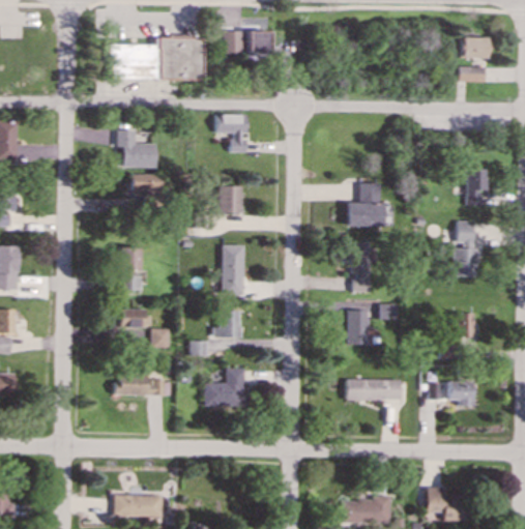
[(223,54),(241,54),(242,28),(224,28),(223,54)]
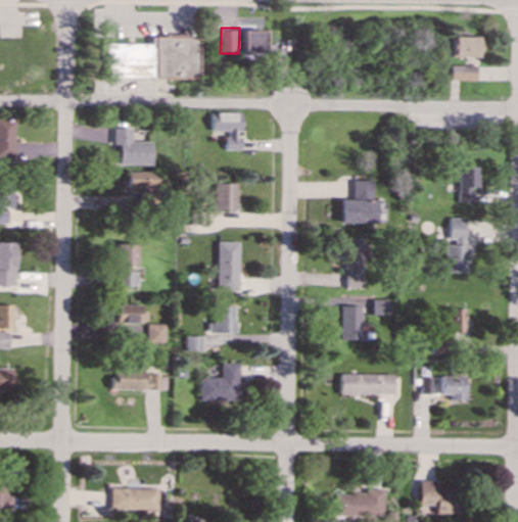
[(267,53),(267,31),(245,31),(245,52),(267,53)]
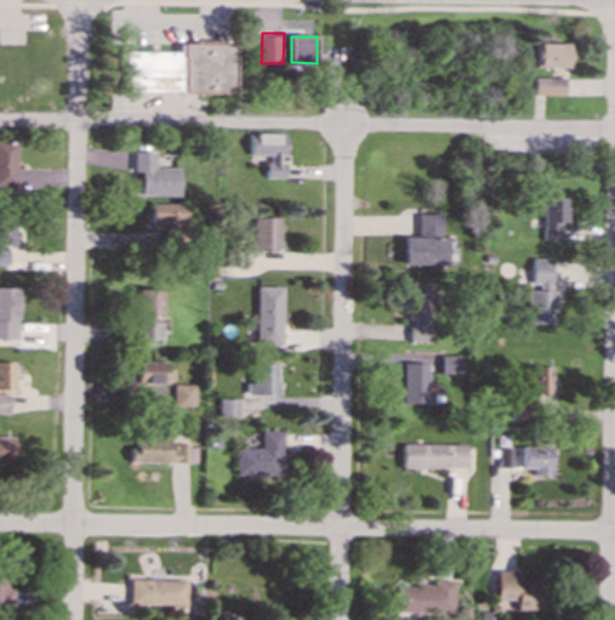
[(182,52),(130,51),(129,92),(235,94),(235,45),(182,44),(182,52)]
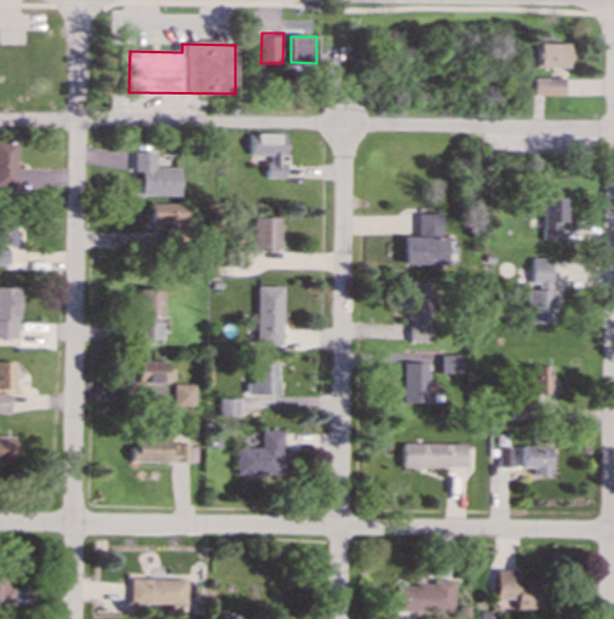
[(571,67),(571,44),(539,44),(539,67),(571,67)]
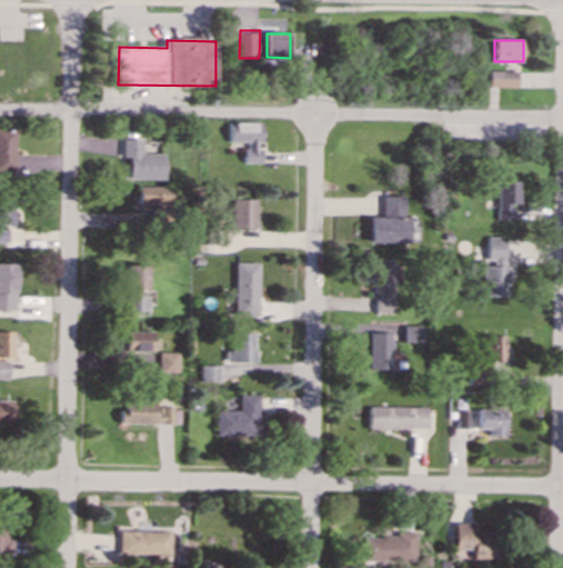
[(521,72),(493,71),(493,88),(520,88),(521,72)]
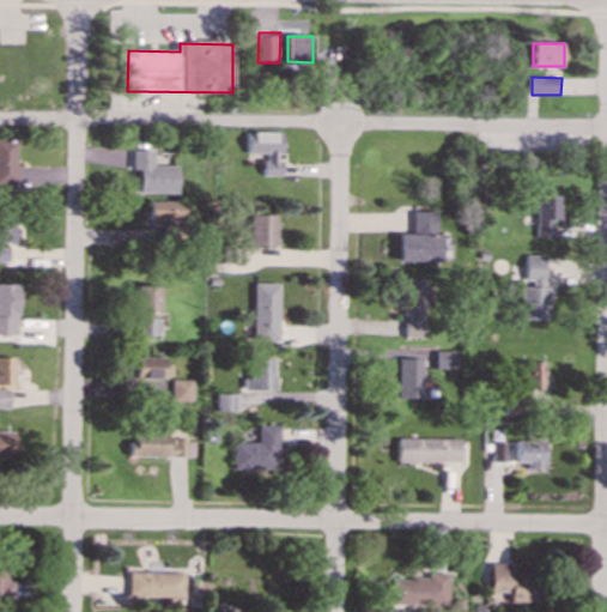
[(286,133),(253,133),(253,155),(269,155),(269,176),(286,176),(286,133)]
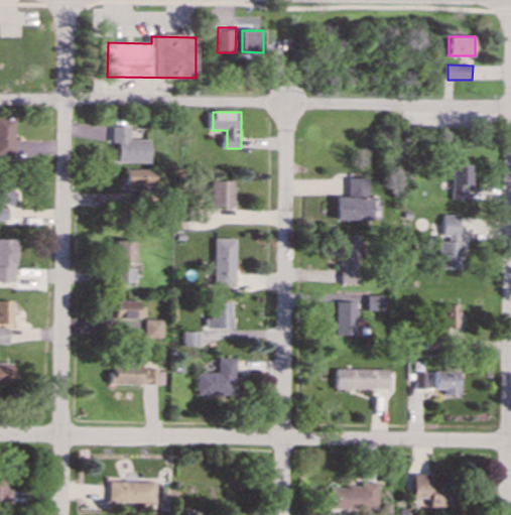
[(0,118),(0,157),(16,158),(17,118),(0,118)]
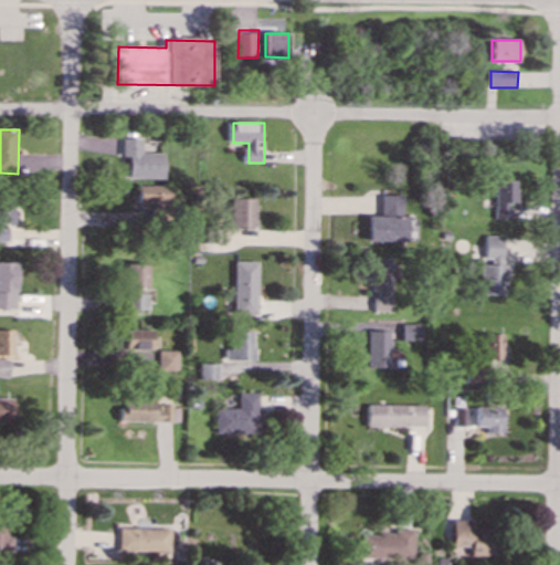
[(131,178),(167,179),(167,154),(146,153),(146,139),(126,138),(126,157),(131,157),(131,178)]
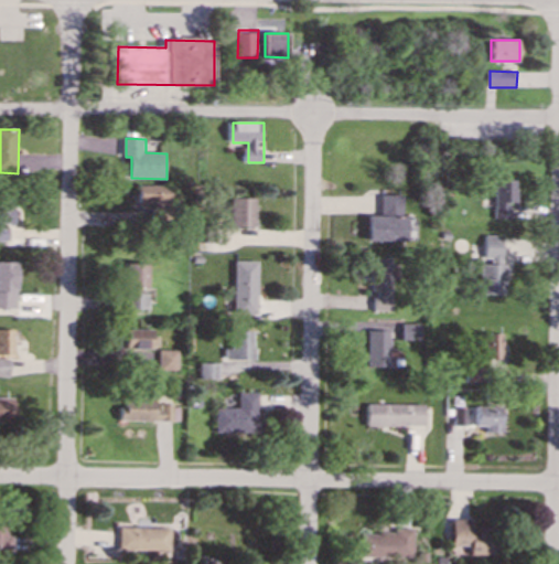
[(496,219),(514,219),(514,204),(520,204),(520,180),(497,180),(496,219)]
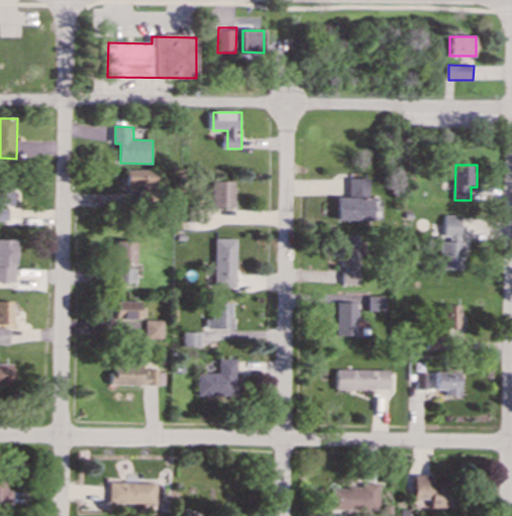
[(159,184),(159,171),(128,170),(127,192),(166,193),(166,184),(159,184)]
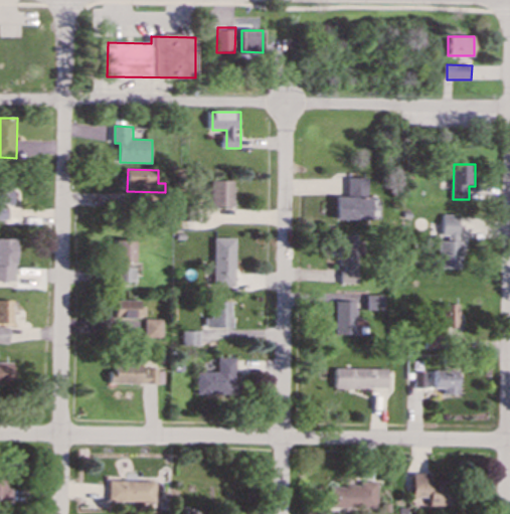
[(0,219),(10,219),(10,204),(16,204),(16,175),(0,175),(0,219)]
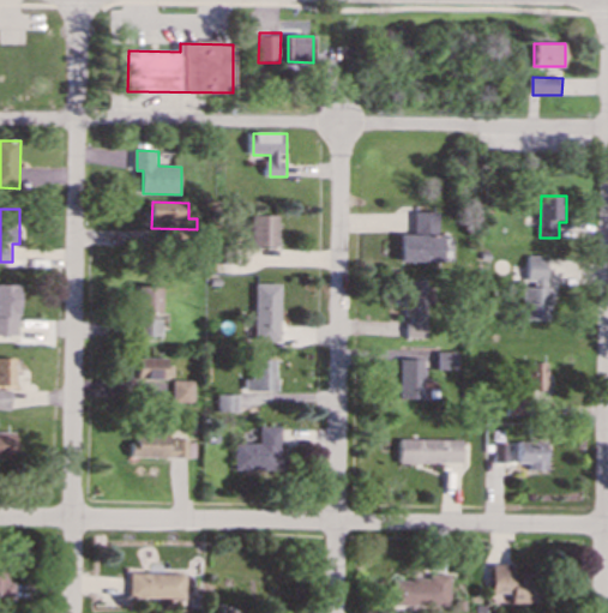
[(444,212),(417,212),(417,234),(403,234),(403,262),(456,262),(456,251),(443,251),(444,212)]
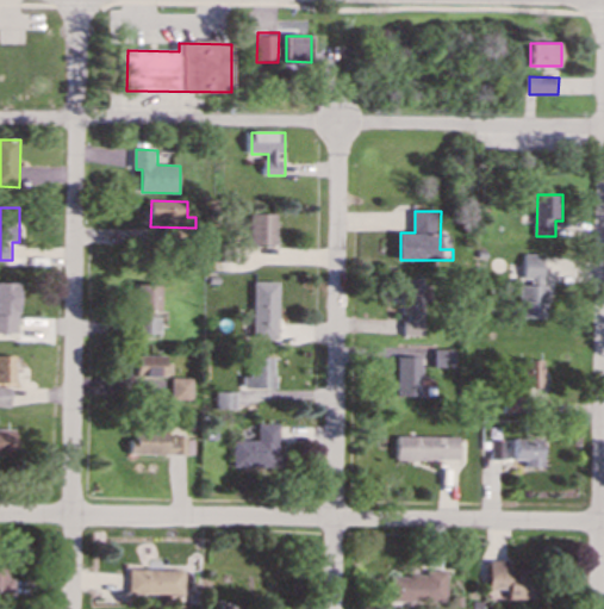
[(279,215),(254,213),(254,244),(279,246),(279,215)]
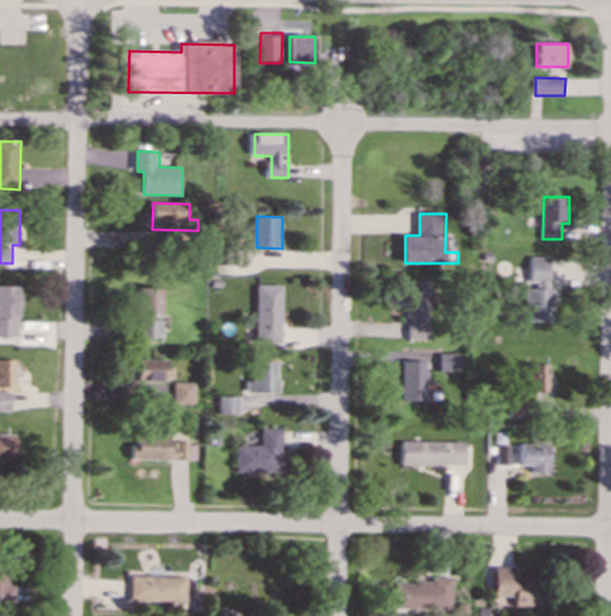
[(533,286),(552,286),(553,258),(533,257),(533,286)]
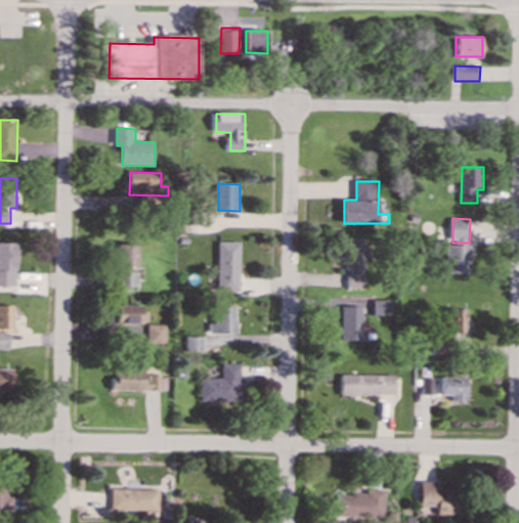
[(365,289),(365,271),(366,271),(368,240),(348,238),(348,273),(349,273),(349,289),(365,289)]
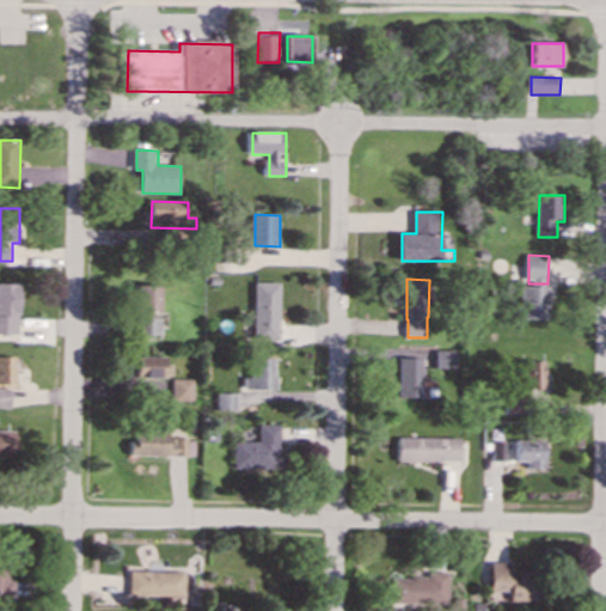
[(165,311),(165,282),(140,282),(140,311),(165,311)]
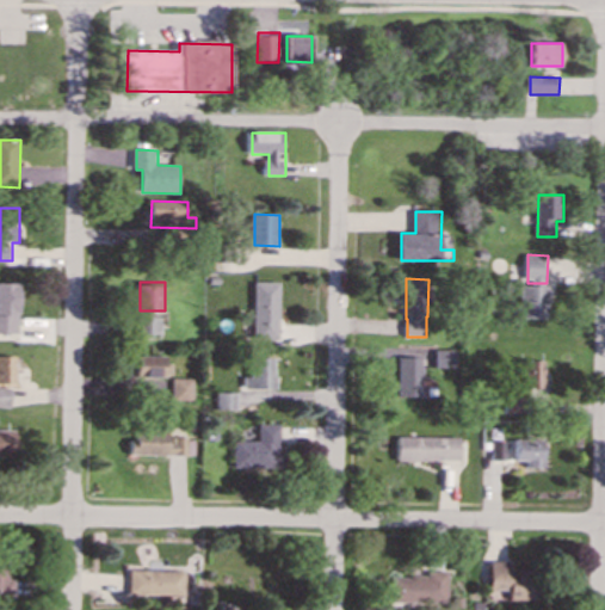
[(282,340),(283,283),(258,282),(257,340),(282,340)]
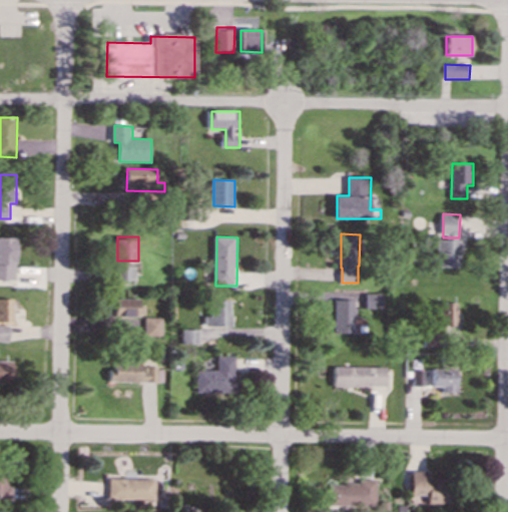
[(0,237),(0,280),(16,281),(17,237),(0,237)]
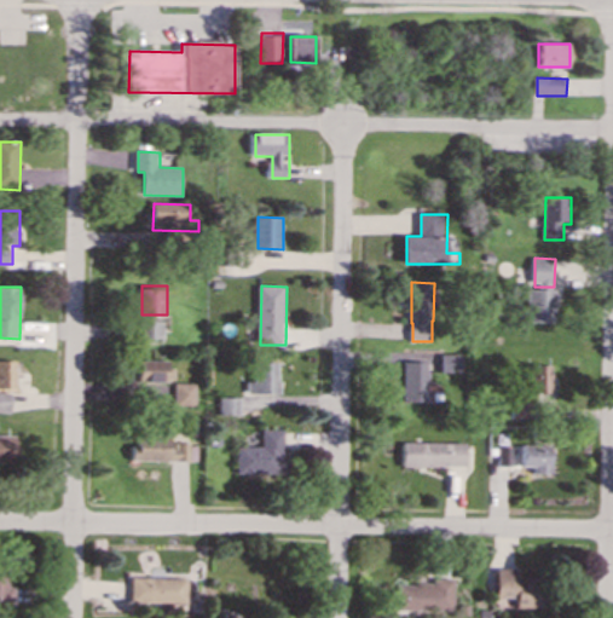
[(530,323),(556,323),(557,290),(531,290),(530,323)]
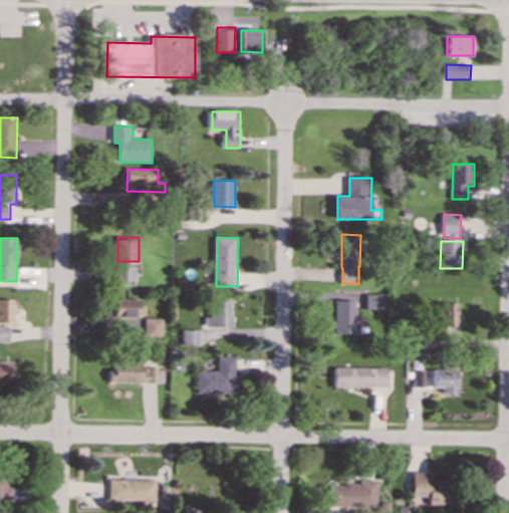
[(120,281),(138,281),(139,267),(121,267),(120,281)]
